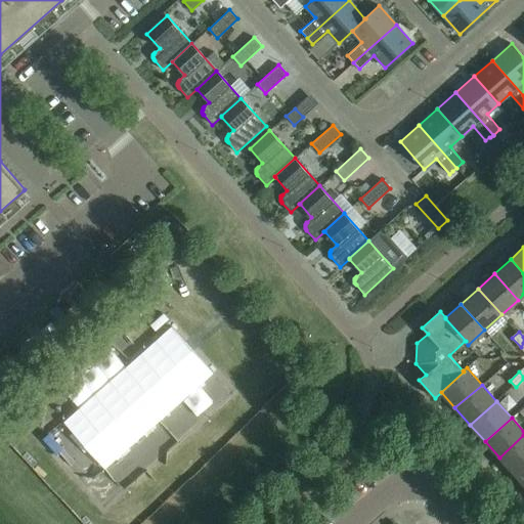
[(515,474),(523,465),(523,435),(499,457),(515,474)]
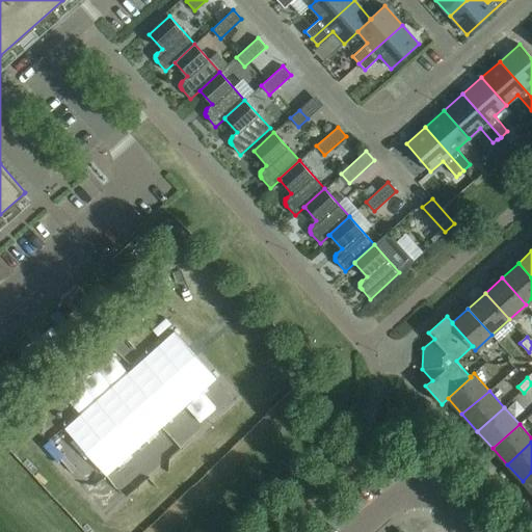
[(531,472),(523,481),(531,491),(531,472)]
